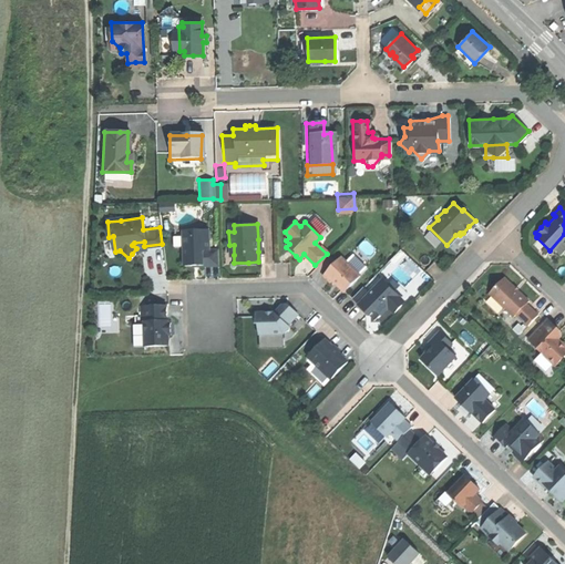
[(192,234),(182,234),(183,264),(203,263),(203,264),(208,264),(217,263),(217,247),(208,247),(208,227),(192,228),(192,234)]
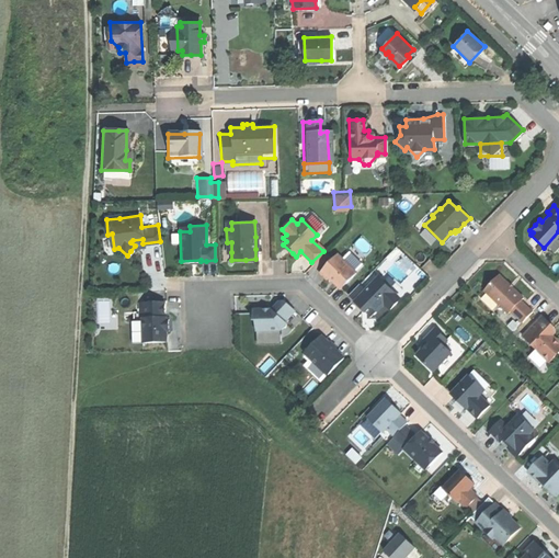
[(335,253),(318,271),(324,277),(327,275),(332,280),(339,287),(354,272),(335,253)]
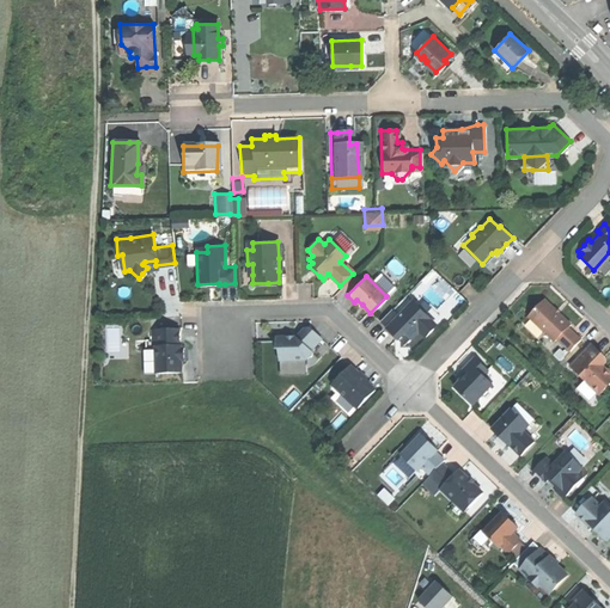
[(541,298),(524,314),(550,339),(554,337),(566,349),(571,348),(580,338),(565,324),(567,323),(557,314),(541,298)]
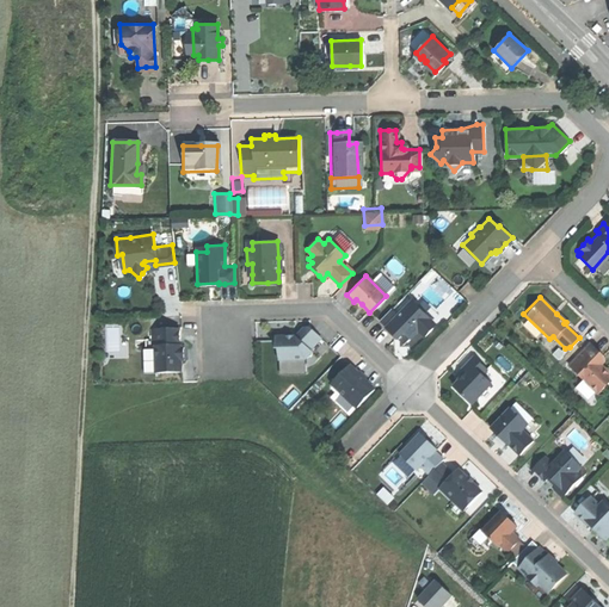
[(389,308),(377,320),(389,332),(399,340),(405,340),(417,329),(423,335),(430,328),(431,327),(431,324),(431,322),(431,320),(410,301),(397,314),(389,308)]
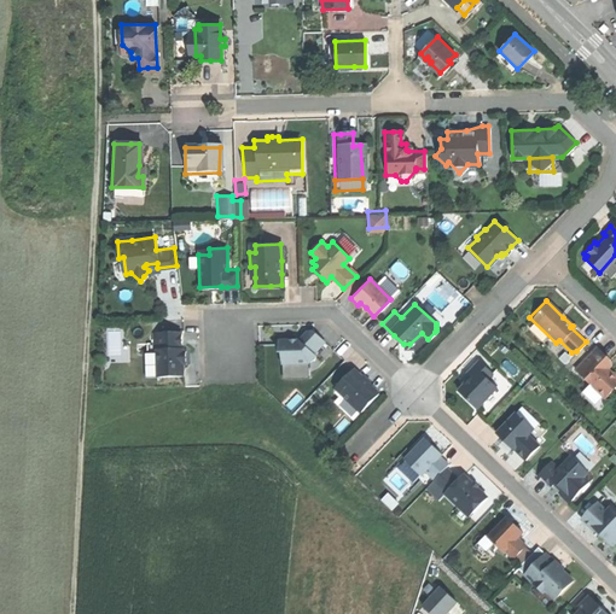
[(297,338),(277,338),(278,350),(280,350),(280,362),(307,362),(314,355),(312,352),(323,340),(317,334),(312,329),(306,329),(297,339),(297,338)]
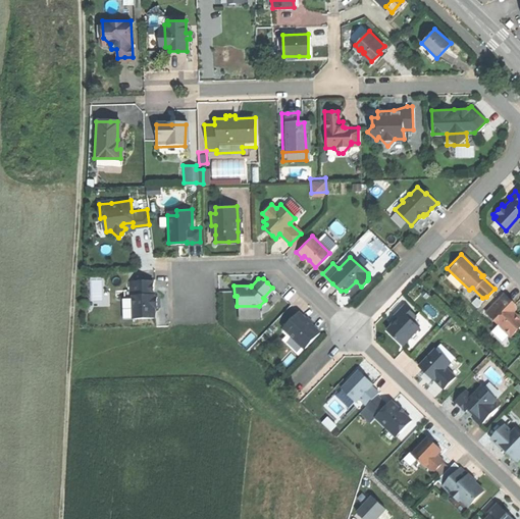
[(151,279),(127,280),(128,295),(122,295),(123,317),(154,316),(154,311),(153,306),(153,296),(153,294),(152,294),(151,279)]
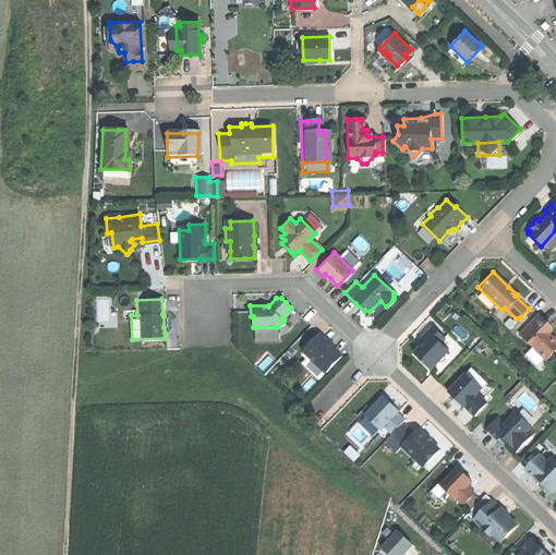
[(381,301),(370,311),(376,316),(386,306),(381,301)]
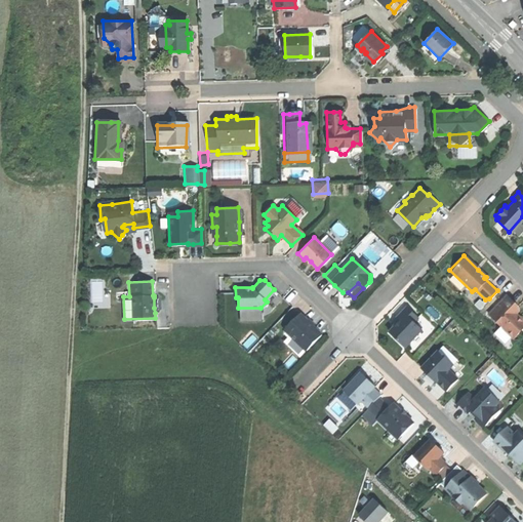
[(511,299),(505,293),(487,312),(513,337),(522,326),(522,319),(512,309),(516,305),(511,299)]
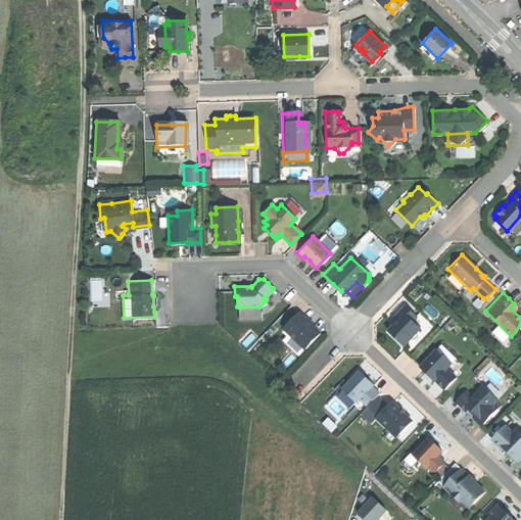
[(404,304),(393,316),(396,319),(386,330),(396,339),(401,344),(419,327),(411,319),(415,315),(404,304)]
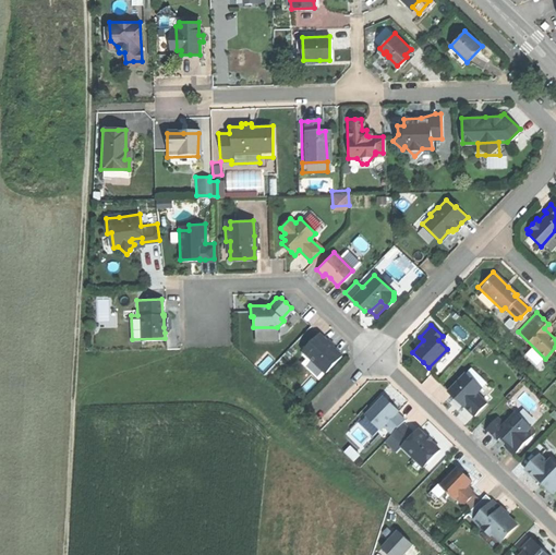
[(317,333),(301,349),(307,354),(324,371),(340,354),(329,344),(317,333)]
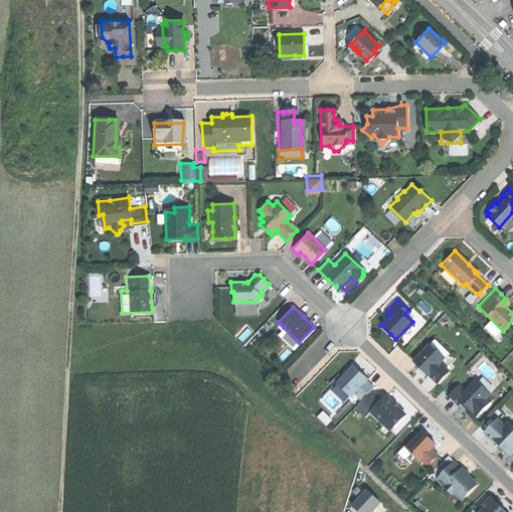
[(299,342),(284,327),(278,334),(293,348),(299,342)]
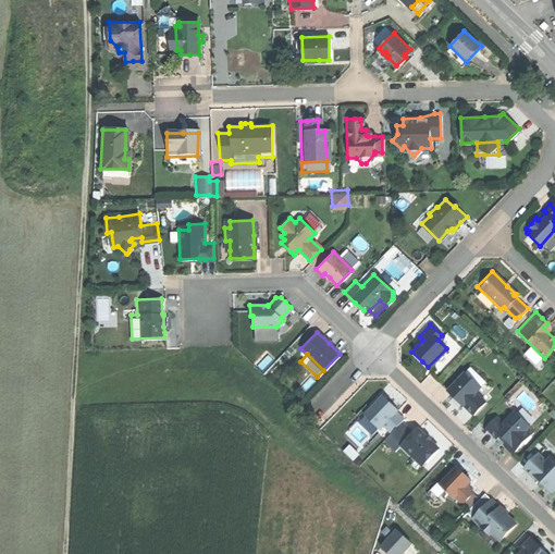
[(468,366),(445,390),(451,395),(460,404),(461,404),(471,414),(483,401),(473,391),(483,380),(468,366)]
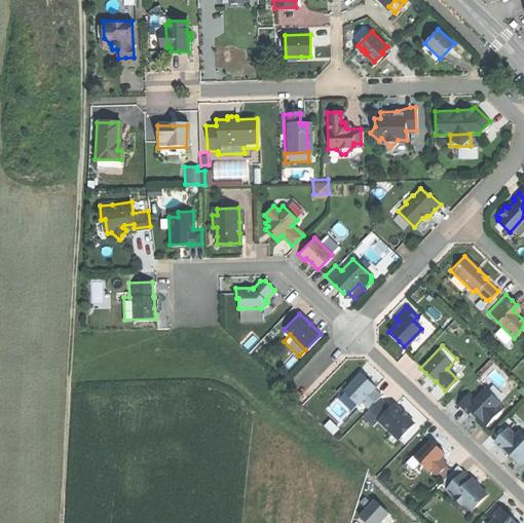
[(360,372),(342,389),(357,404),(360,400),(367,407),(379,395),(372,387),(374,385),(368,380),(360,372)]
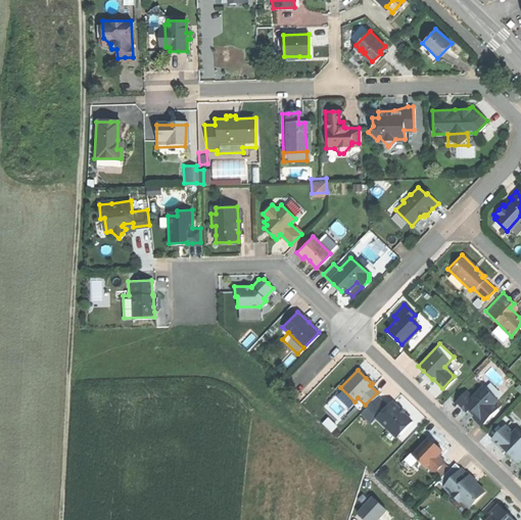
[(464,389),(454,399),(462,408),(464,410),(467,407),(475,414),(472,417),(479,424),(496,407),(492,403),(495,398),(481,384),(471,395),(464,389)]
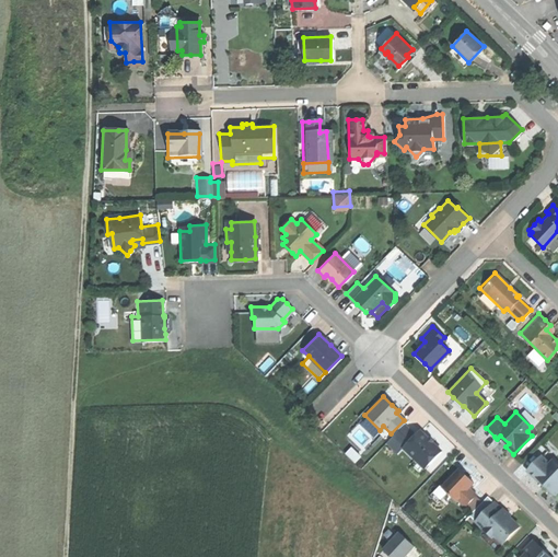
[(403,422),(391,434),(425,466),(440,450),(427,436),(418,429),(414,433),(403,422)]
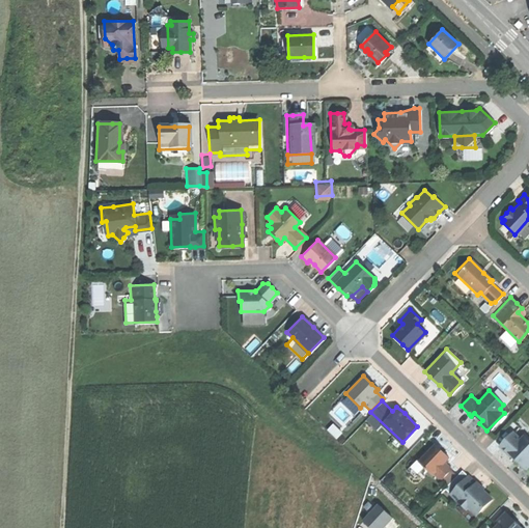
[(510,431),(497,444),(507,453),(508,452),(524,467),(528,462),(528,441),(522,435),(519,438),(510,431)]
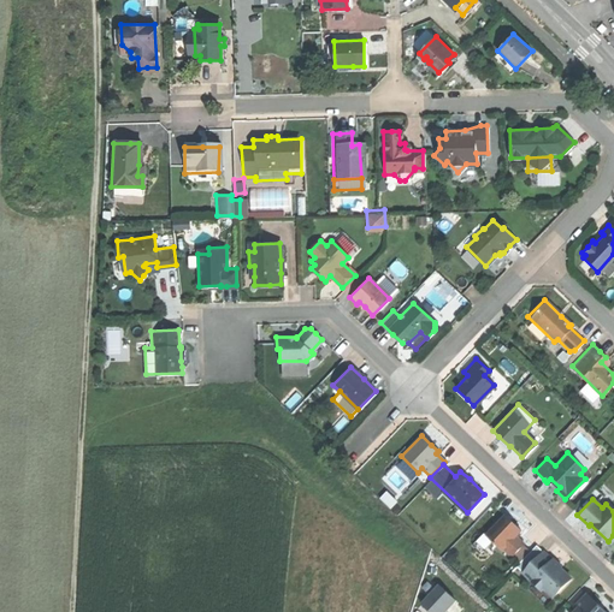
[(502,514),(483,533),(500,548),(501,547),(509,554),(520,544),(521,542),(513,534),(519,529),(512,523),(502,514)]
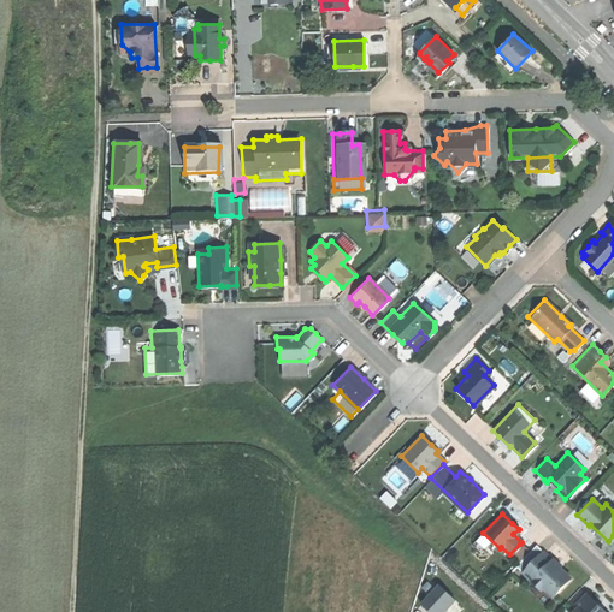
[(509,554),(517,562),(527,550),(520,544),(509,554)]
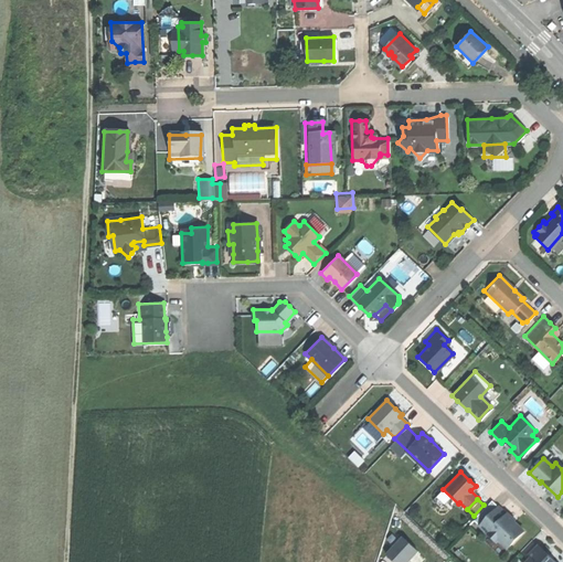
[(470,518),(477,525),(496,506),(489,499),(484,505),(474,516),(470,518)]
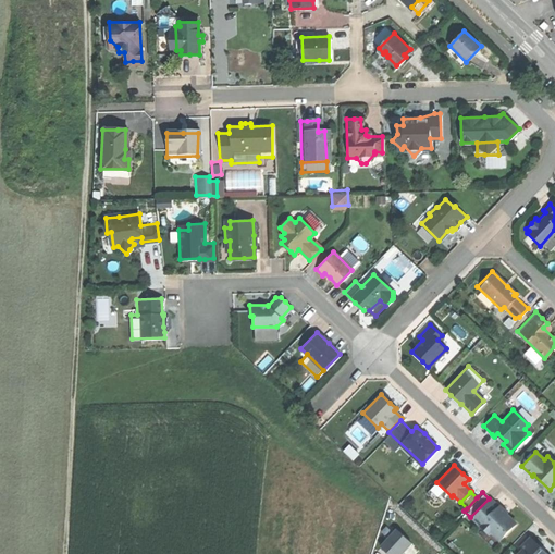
[(500,508),(489,499),(470,517),(479,525),(473,529),(491,545),(514,521),(500,508)]
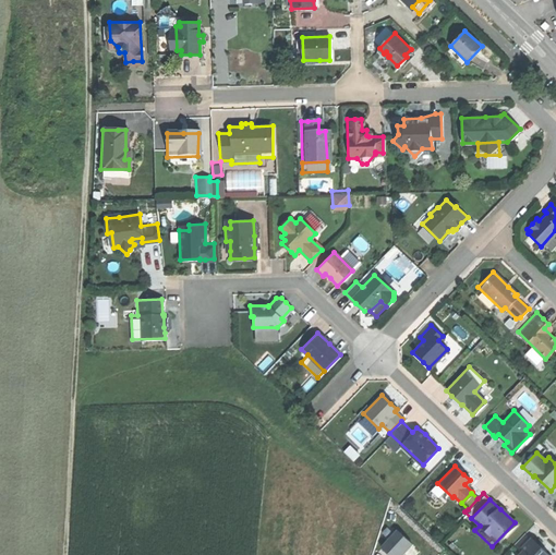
[(396,529),(381,545),(390,554),(398,554),(410,543),(396,529)]
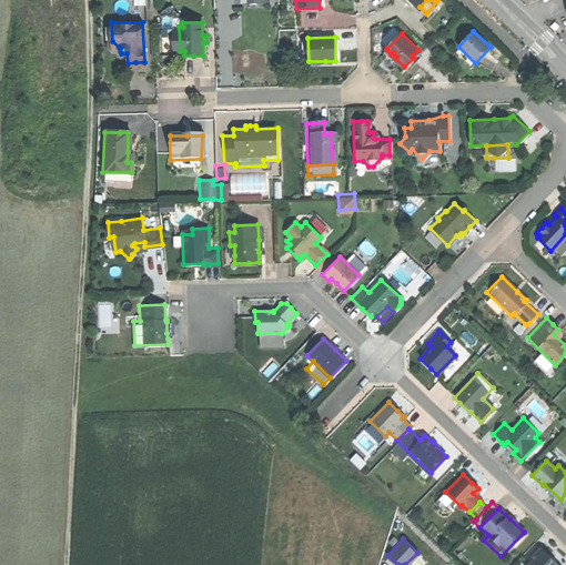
[(533,541),(521,553),(529,562),(532,560),(529,556),(539,546),(533,541)]
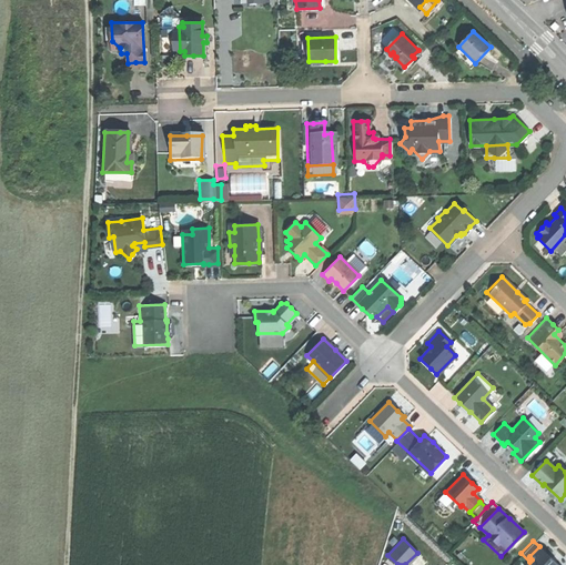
[(558,564),(549,556),(539,546),(529,556),(532,560),(529,562),(525,564),(558,564)]
